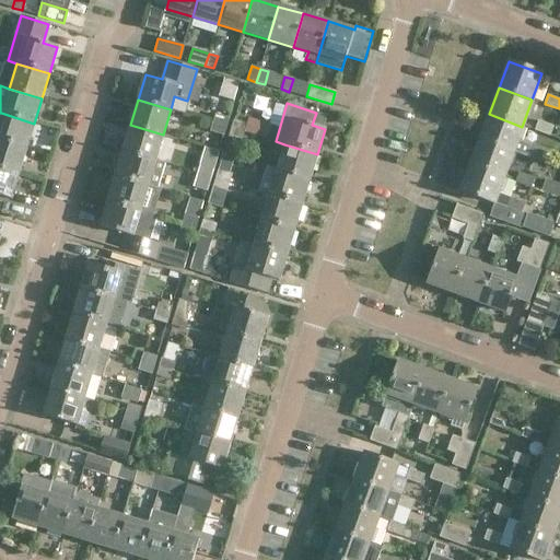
[(0,140),(26,149),(34,124),(1,113),(0,116),(0,140)]
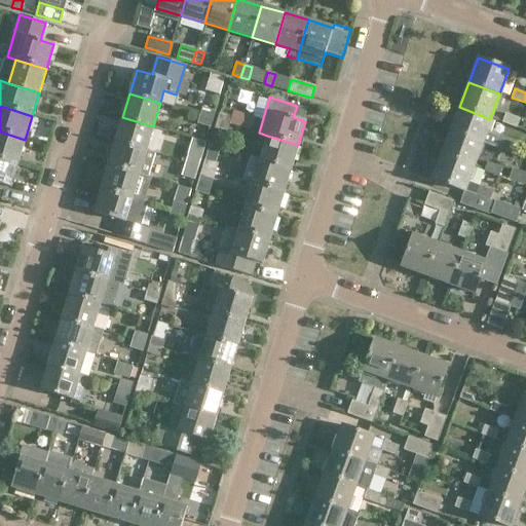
[(214,111),(201,107),(199,115),(212,119),(214,111)]
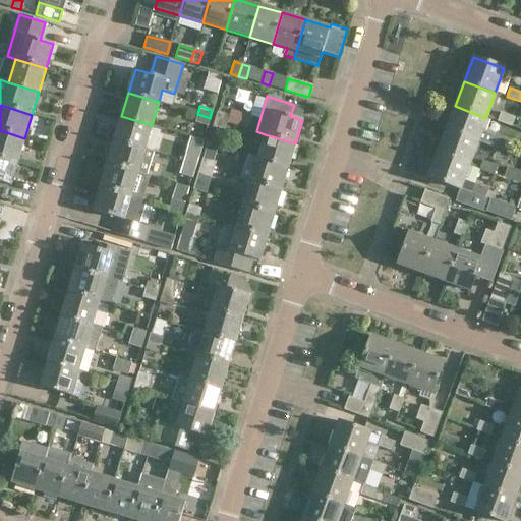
[(493,135),(480,131),(485,118),(455,106),(446,130),(477,141),(502,151),(505,141),(491,137),(493,135)]
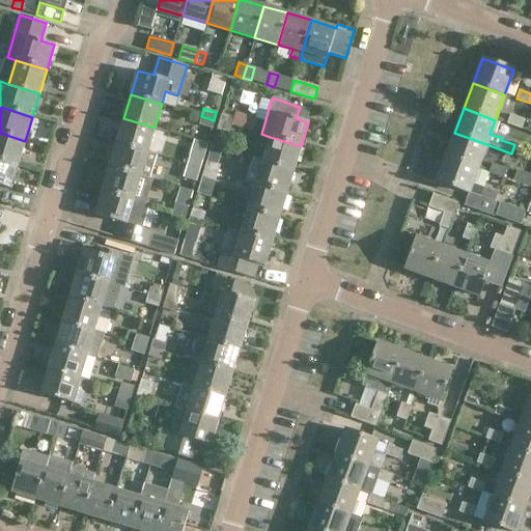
[(233,116),(221,113),(218,121),(230,124),(233,116)]
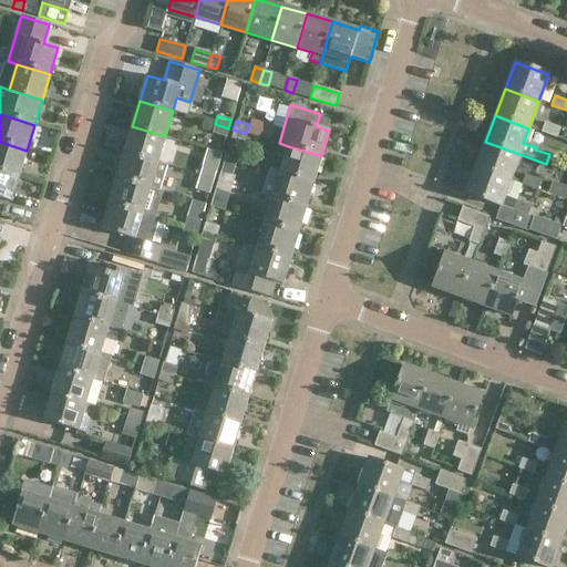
[(213,133),(226,136),(228,129),(215,124),(213,133)]
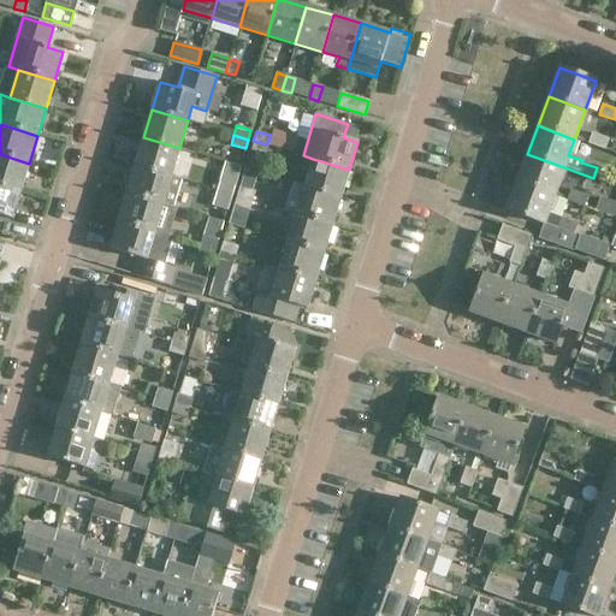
[(587,144),(603,150),(606,140),(592,135),(587,144)]
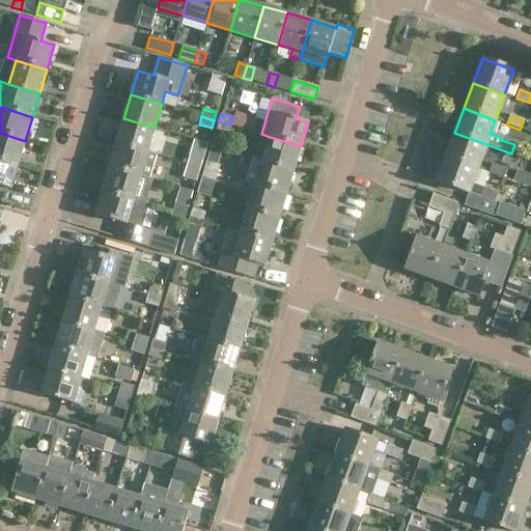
[(116,142),(147,151),(155,128),(123,118),(116,142)]
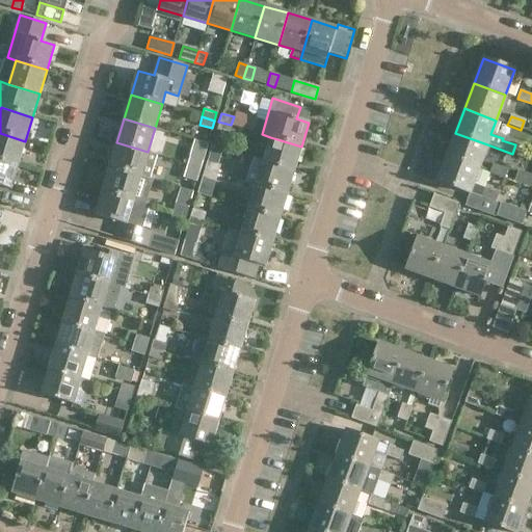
[(216,130),(229,133),(231,125),(218,122),(216,130)]
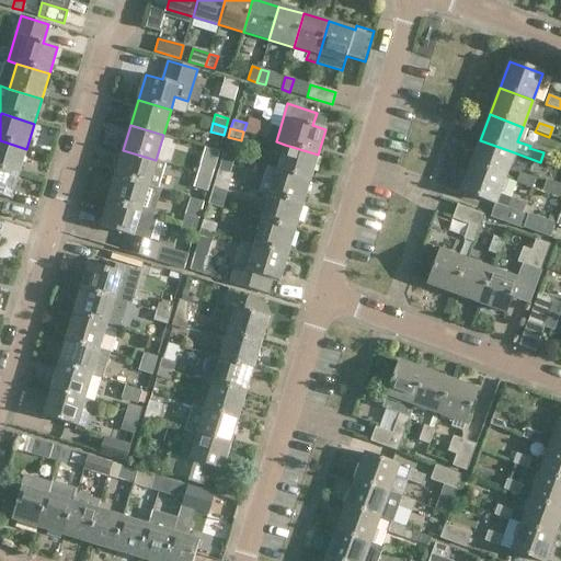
[(26,149),(0,140),(0,168),(19,173),(26,149)]
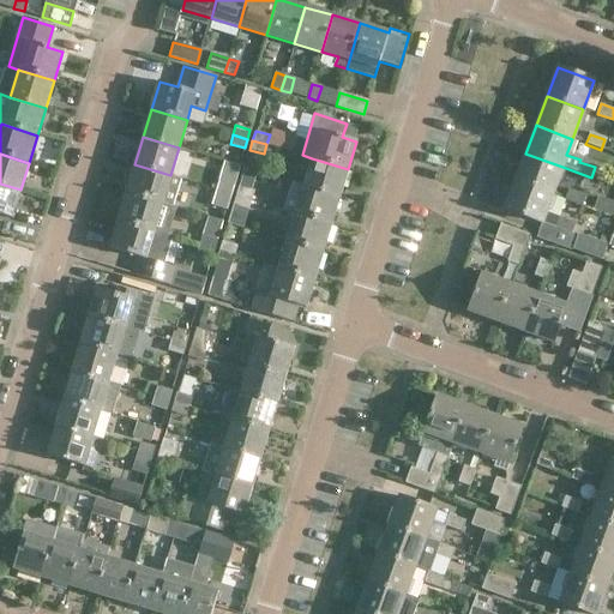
[(525,154),(516,181),(552,194),(563,167),(525,154)]
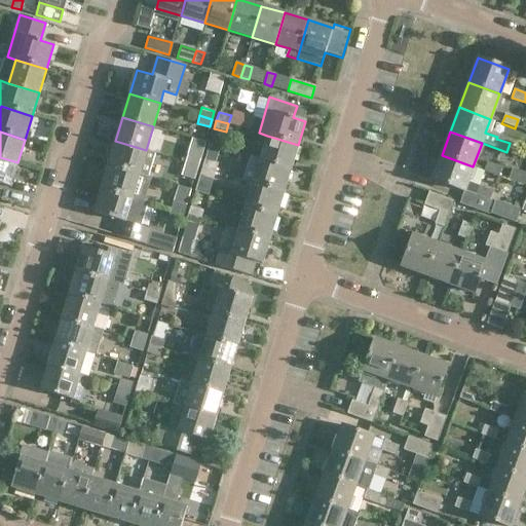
[(291,168),(298,145),(267,136),(260,159),(291,168)]
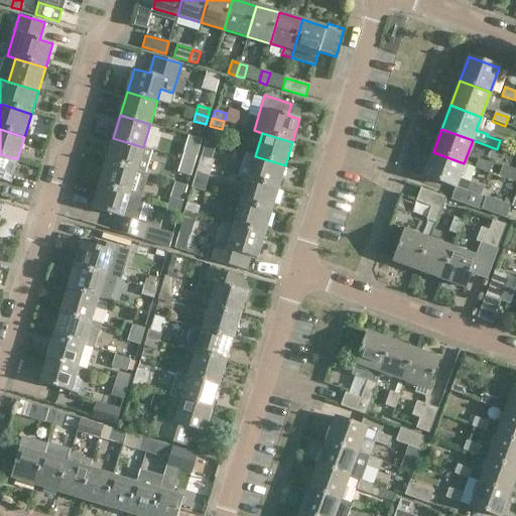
[(106,161),(136,170),(145,173),(152,150),(143,147),(113,138),(106,161)]
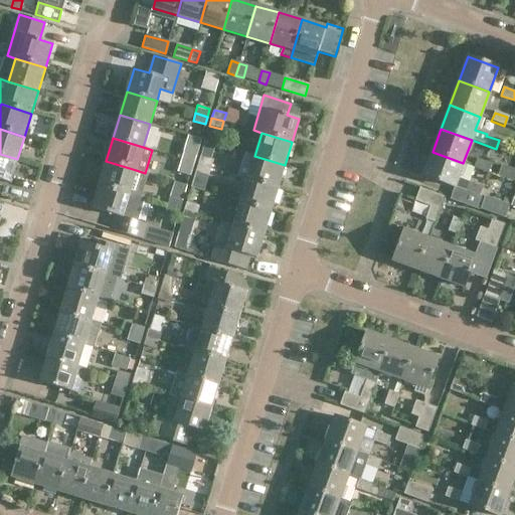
[(195,154),(183,151),(181,159),(193,162),(195,154)]
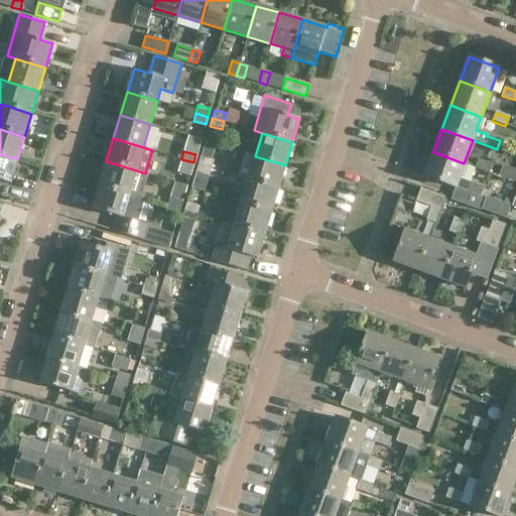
[(433,152),(424,176),(455,187),(467,191),(470,182),(459,178),(464,163),(433,152)]
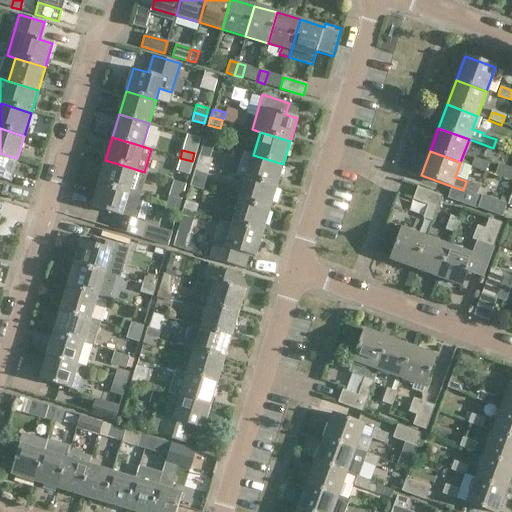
[(238,175),(246,178),(276,187),(283,164),(253,155),(245,152),(238,175)]
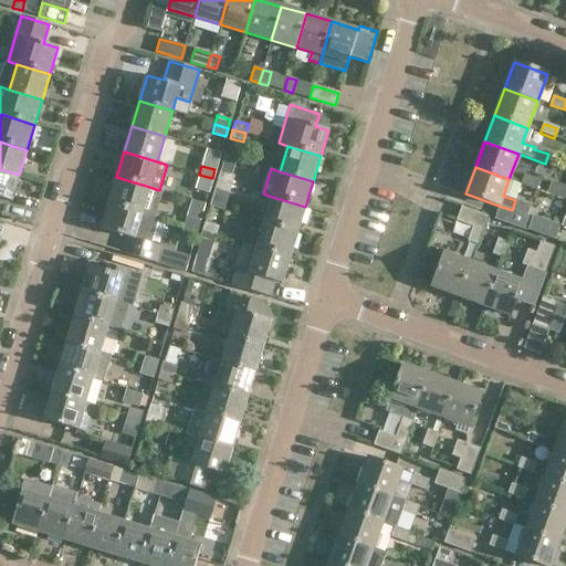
[(0,198),(11,201),(19,175),(0,169),(0,198)]
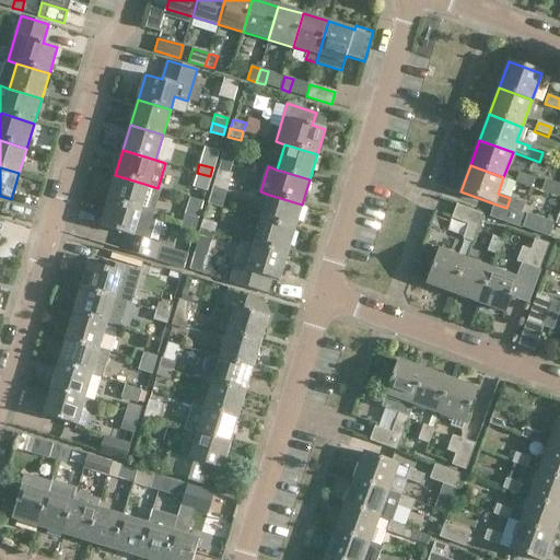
[(218,171),(216,178),(229,183),(232,175),(218,171)]
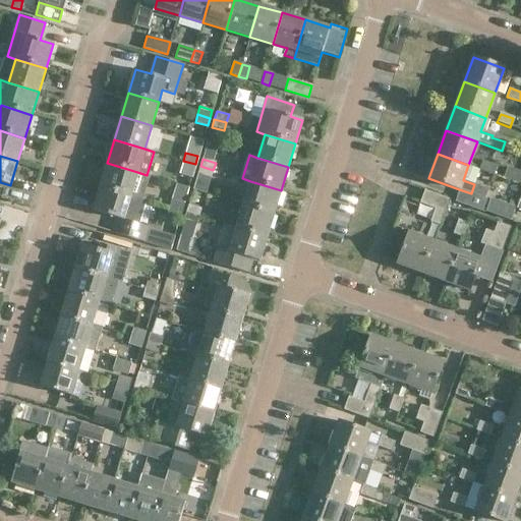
[(179,174),(191,178),(195,164),(183,161),(179,174)]
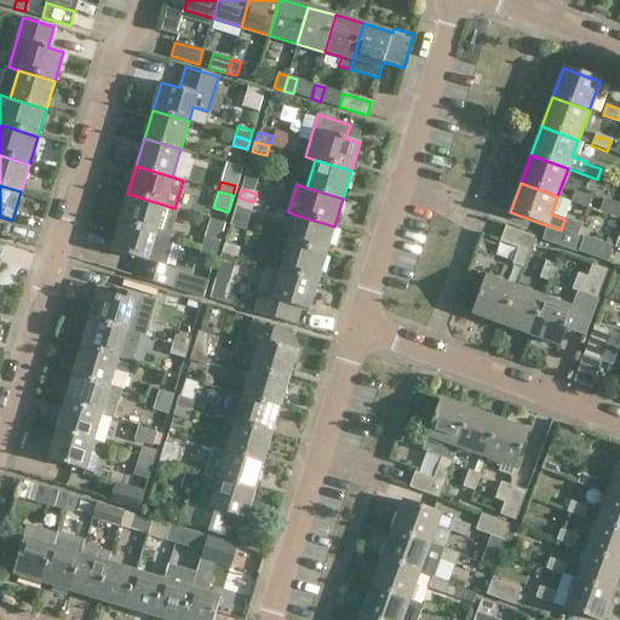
[(570,201),(586,207),(590,197),(574,191),(570,201)]
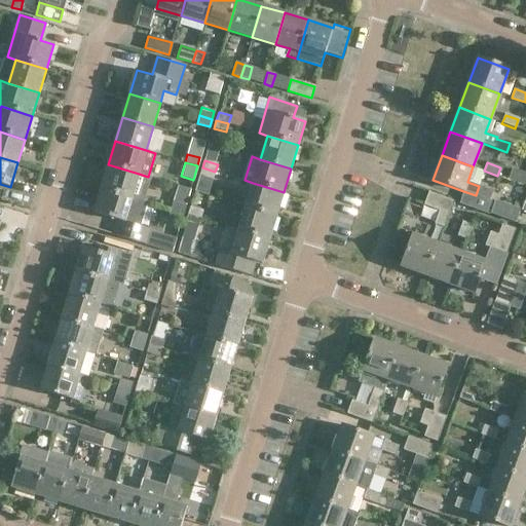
[(108,164),(101,188),(132,197),(144,201),(151,178),(148,177),(139,174),(108,164)]
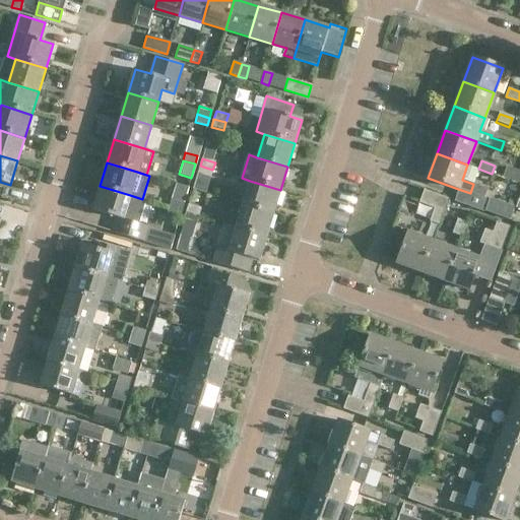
[(200,166),(198,175),(210,178),(212,170),(200,166)]
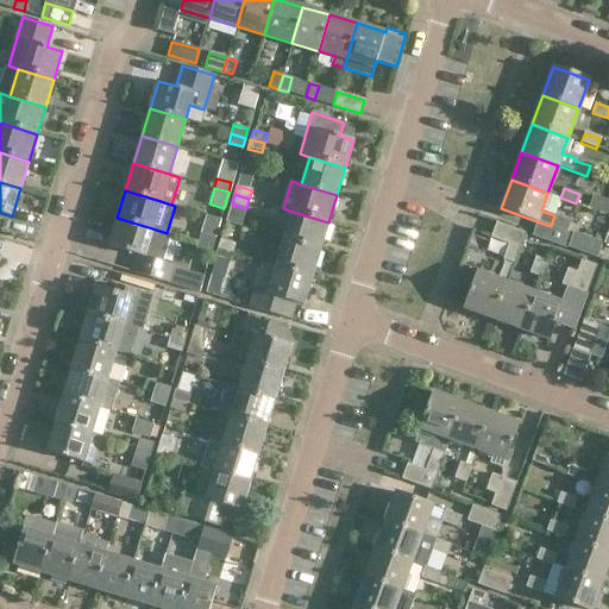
[(284,239),(320,250),(328,223),(293,212),(284,239)]
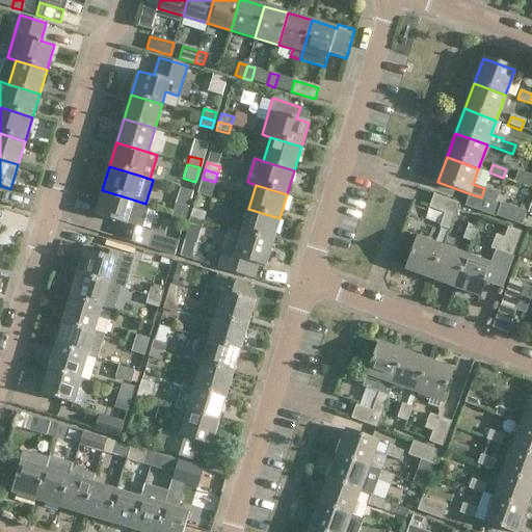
[(481,197),(494,202),(498,193),(484,188),(481,197)]
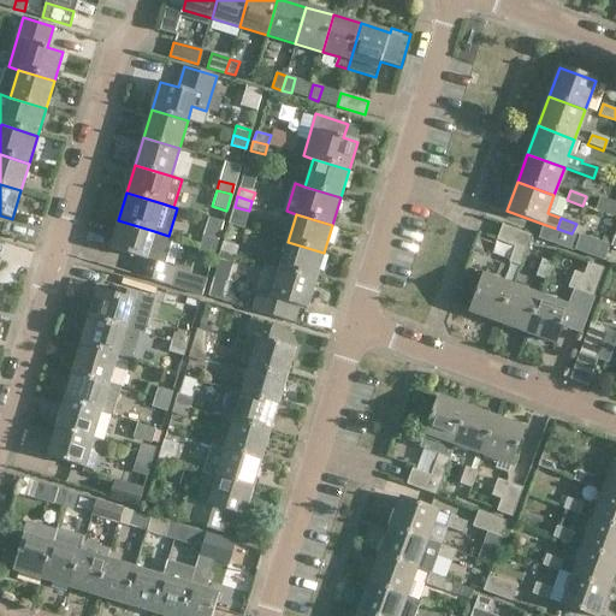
[(118,220),(110,249),(137,258),(132,276),(170,286),(176,268),(146,260),(154,231),(118,220)]
